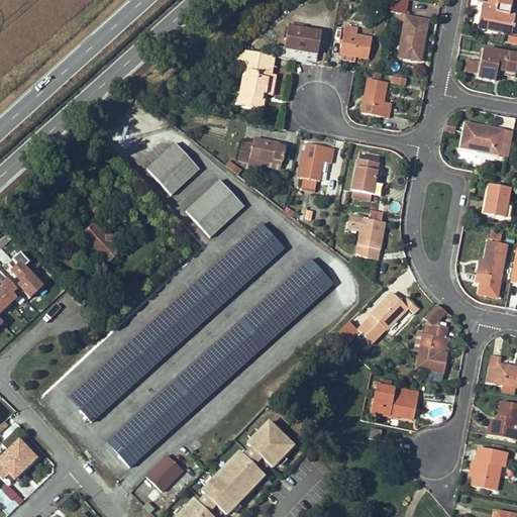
[(408,0),(406,0),(393,0),(391,12),(405,15),(408,0)]
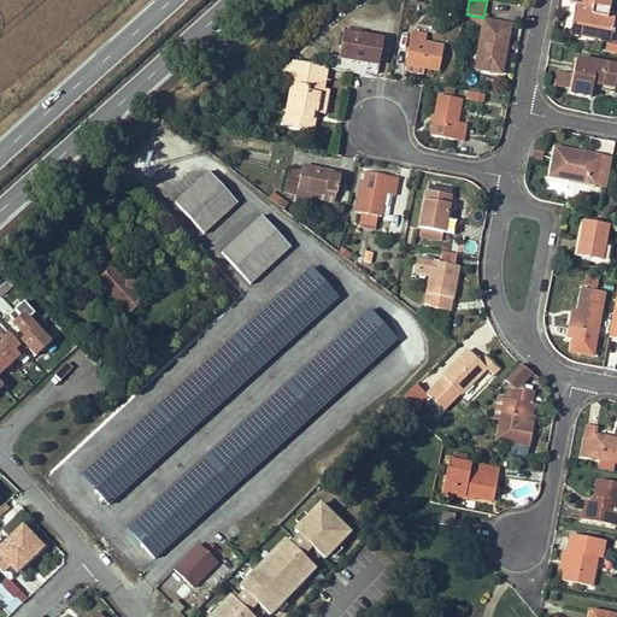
[(569,34),(610,41),(615,18),(592,15),(593,6),(576,3),(569,34)]
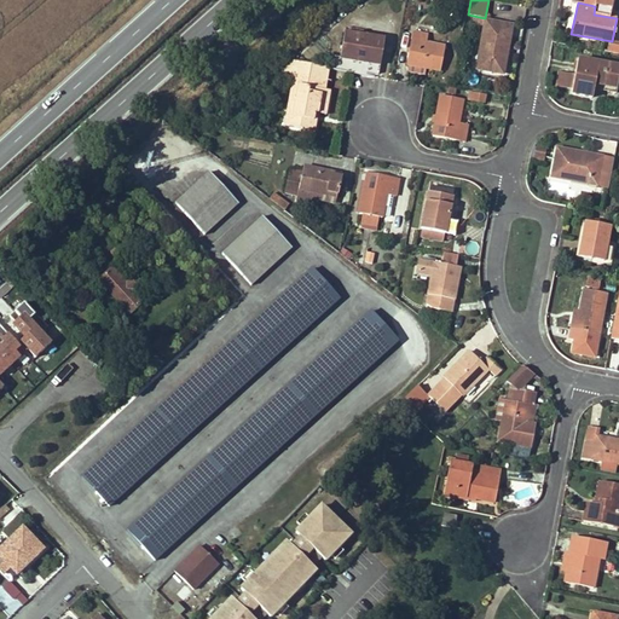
[(510,27),(485,22),(475,69),(501,75),(510,27)]
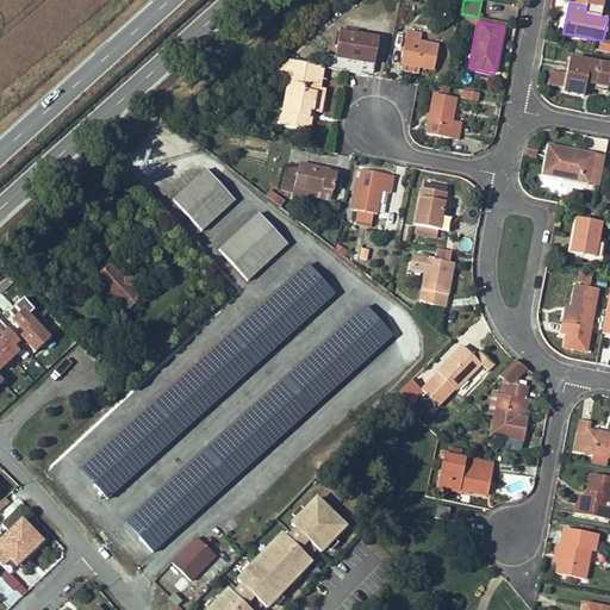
[(335,56),(374,63),(379,38),(356,35),(358,30),(340,27),(335,56)]
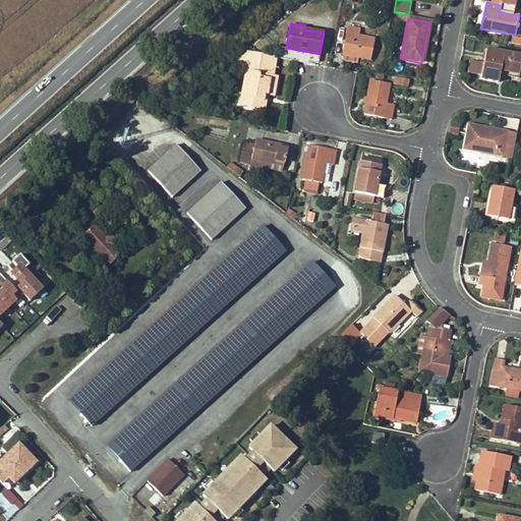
[(347,26),(341,54),(343,55),(342,60),(355,63),(356,57),(368,60),(372,39),(357,36),(359,29),(347,26)]
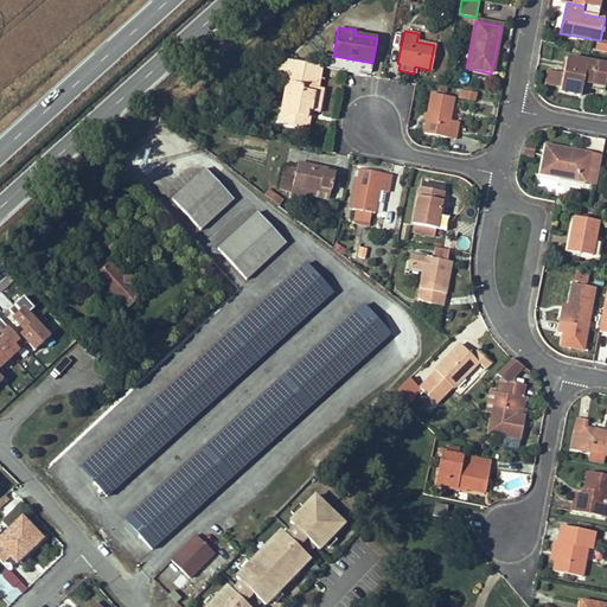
[(606,53),(606,45),(595,44),(594,51),(606,53)]
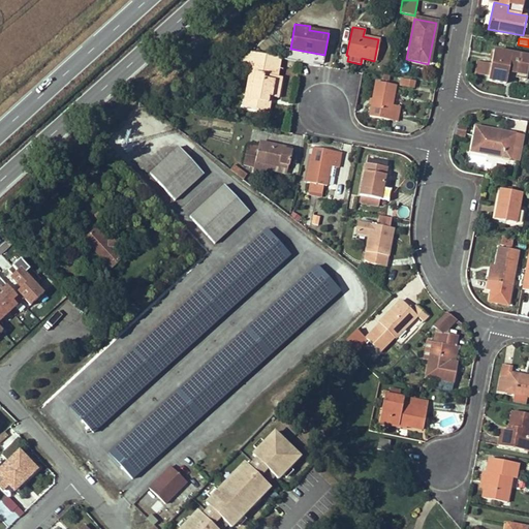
[(508,71),(527,75),(528,62),(528,57),(494,51),(489,76),(488,80),(506,83),(507,76),(508,71)]
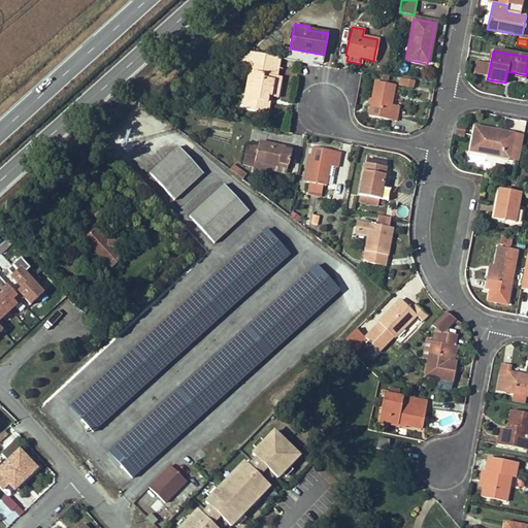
[(276,76),(279,59),(251,53),(241,106),(267,111),(269,102),(267,102),(268,96),(276,98),(281,77),(276,76)]
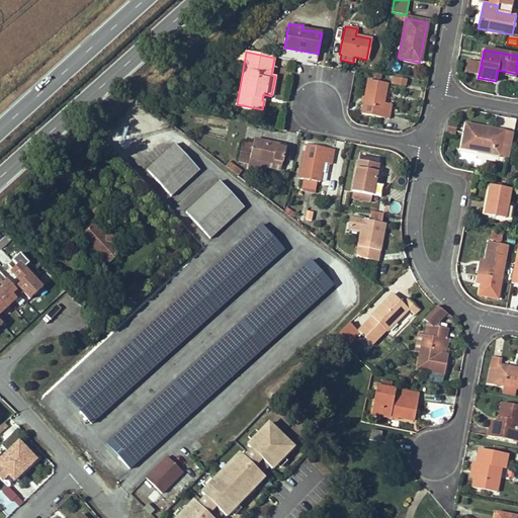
[(479,75),(481,63),(467,60),(465,72),(479,75)]
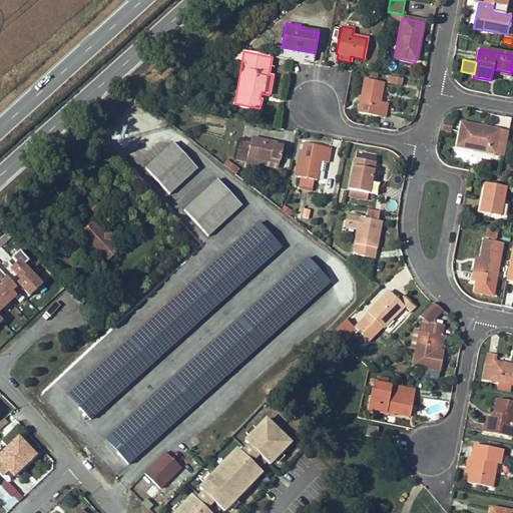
[(402,79),(393,77),(391,84),(400,86),(402,79)]
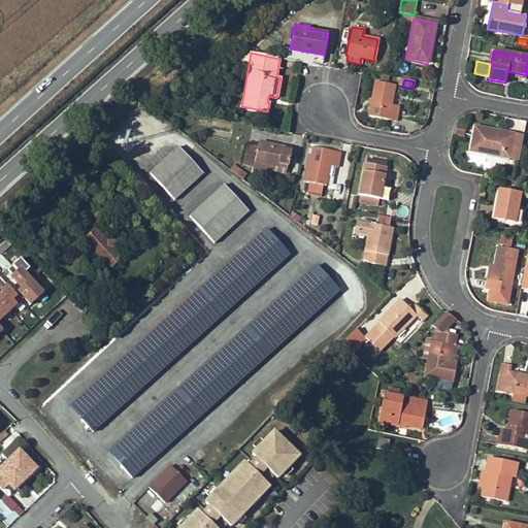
[(375,81),(368,116),(394,122),(398,106),(391,104),(395,86),(375,81)]
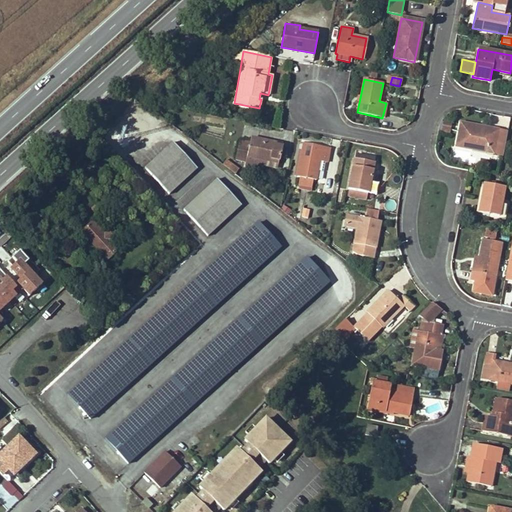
[(450,133),(452,122),(442,121),(441,132),(450,133)]
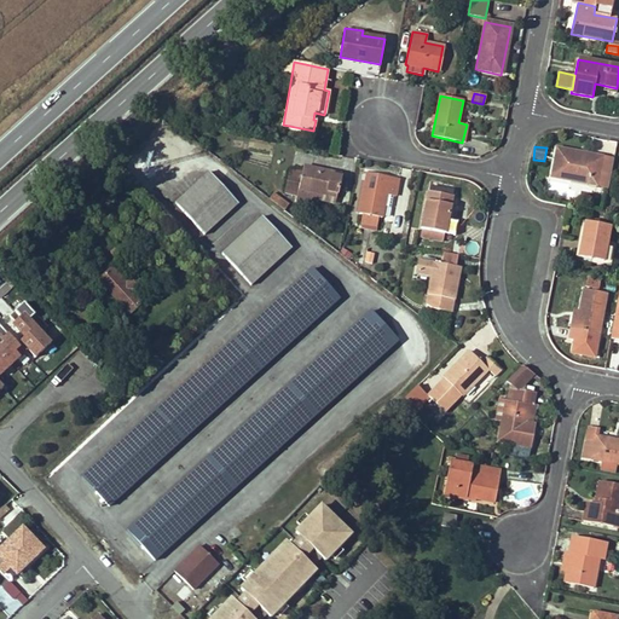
[(551,178),(608,187),(614,160),(557,149),(551,178)]
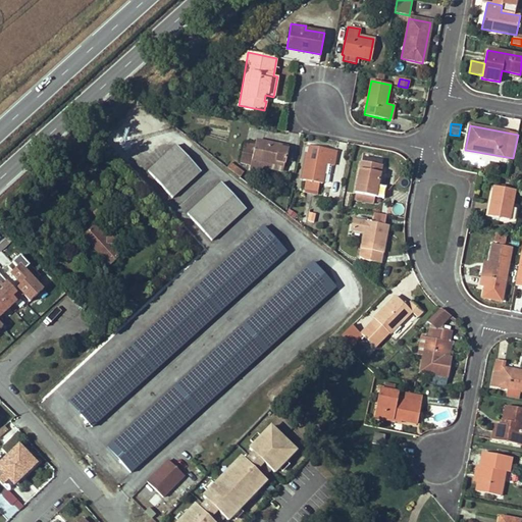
[(251,159),(283,166),(288,147),(255,140),(254,146),(243,144),(239,162),(250,164),(251,159)]
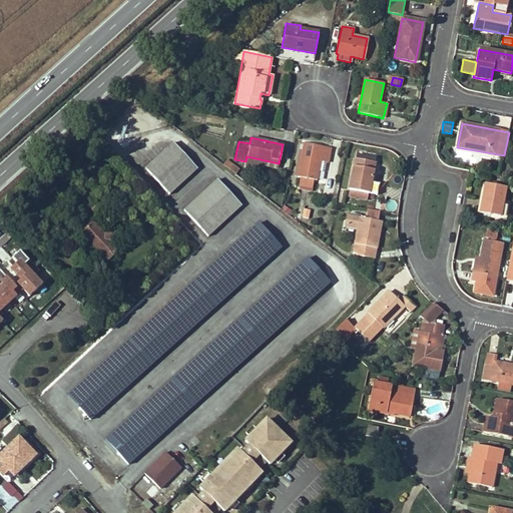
[(144,168),(168,195),(197,169),(173,143),(144,168)]
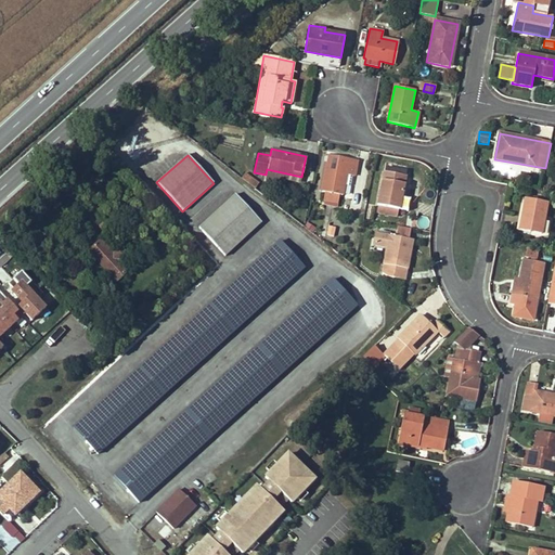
[(328,155),(321,192),(324,192),(322,201),(337,204),(339,195),(341,195),(346,175),(353,176),(357,160),(328,155)]
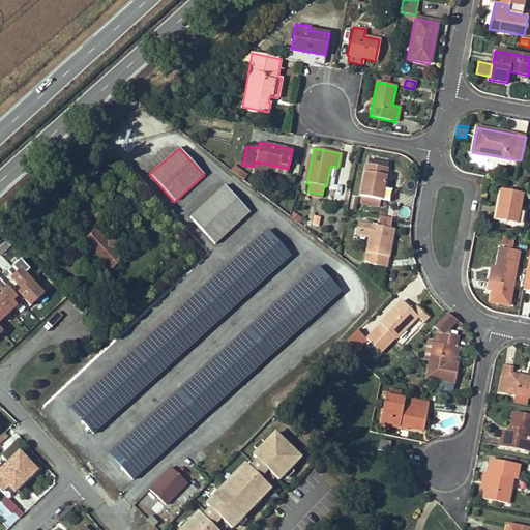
[(287,175),(288,169),(255,162),(254,167),(266,170),(287,175)]
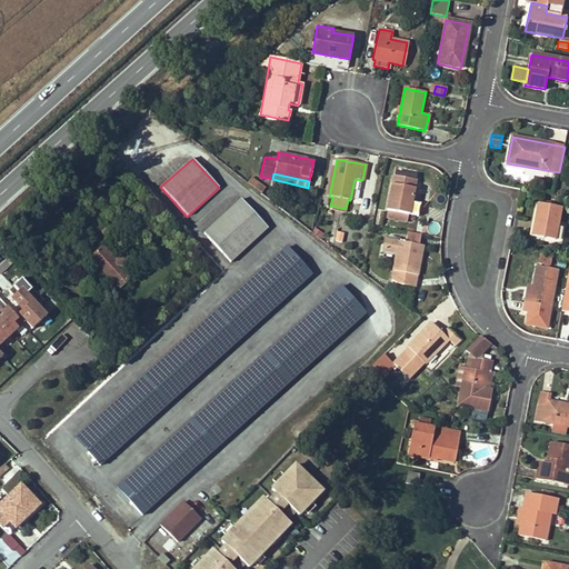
[(408,215),(410,202),(415,180),(393,176),(386,210),(387,210),(386,218),(406,222),(408,215)]
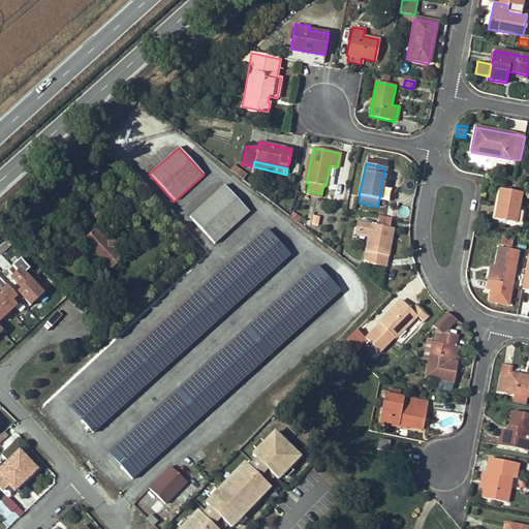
[(234,165),(230,170),(243,180),(247,176),(234,165)]
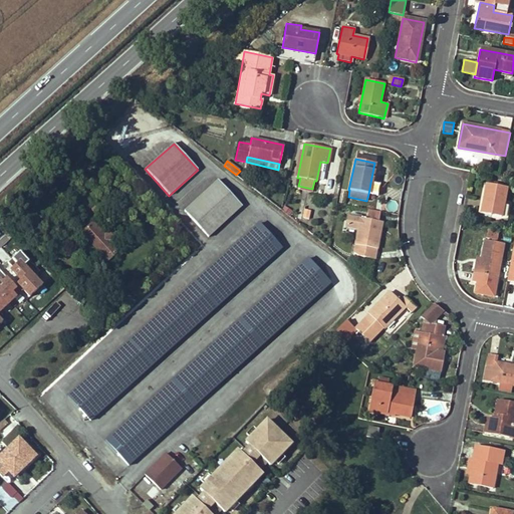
[(217,181),(184,212),(207,238),(241,208),(217,181)]
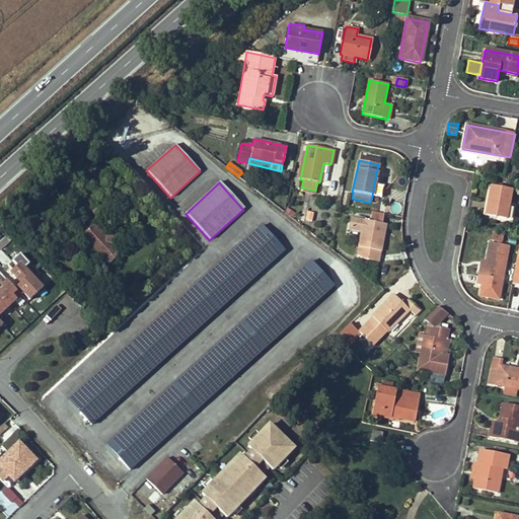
[(384,187),(374,184),(372,196),(381,198),(384,187)]
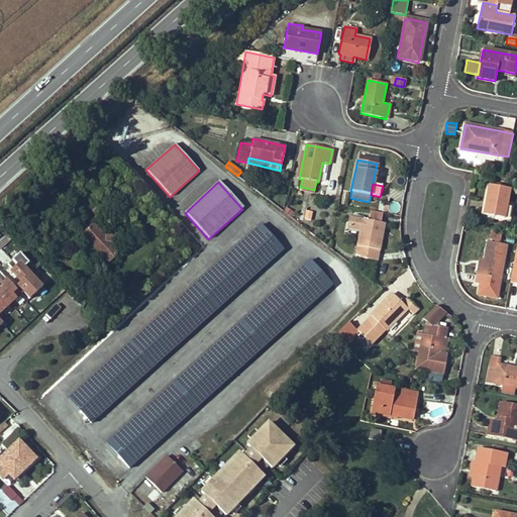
[(504,219),(506,207),(509,190),(489,186),(484,215),(504,219)]
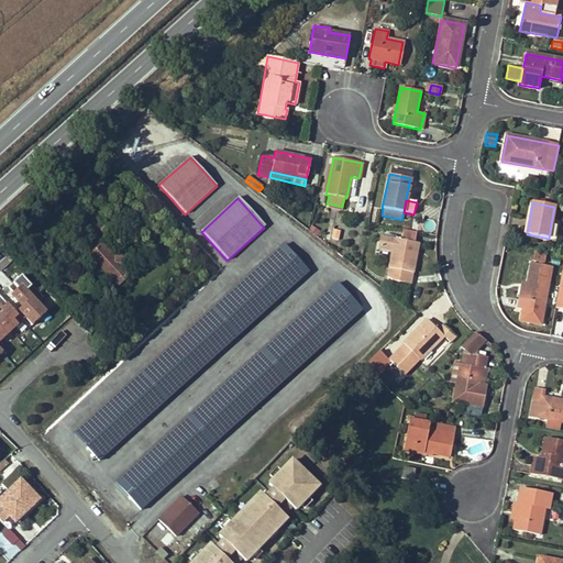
[(117,222),(110,216),(103,222),(109,229),(117,222)]
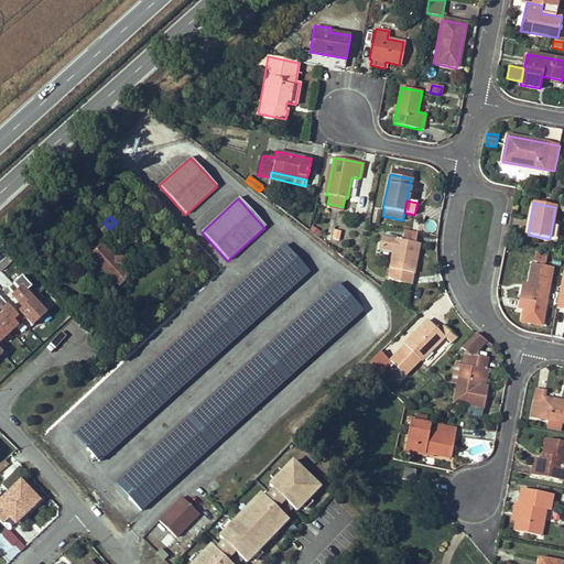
[(559,227),(552,226),(550,239),(549,241),(555,242),(559,227)]
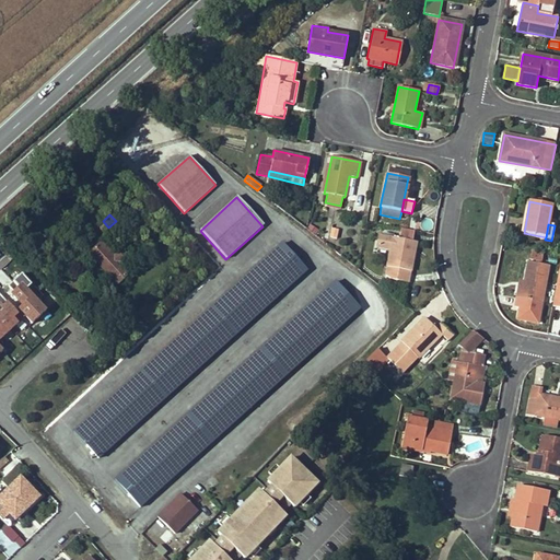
[(328,236),(337,238),(339,229),(331,226),(328,236)]
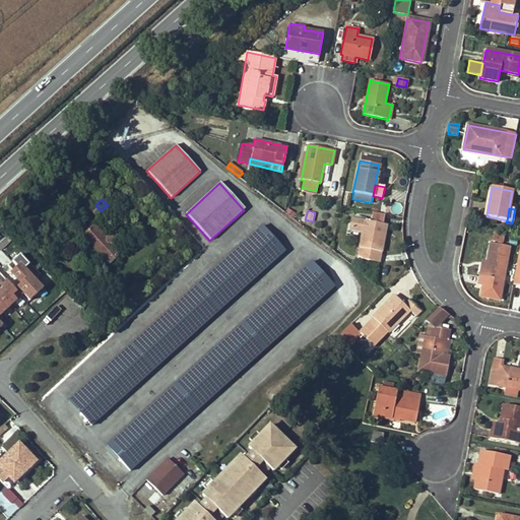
[(356,255),(361,259),(378,262),(385,225),(380,224),(381,219),(372,217),(371,222),(364,220),(356,255)]
